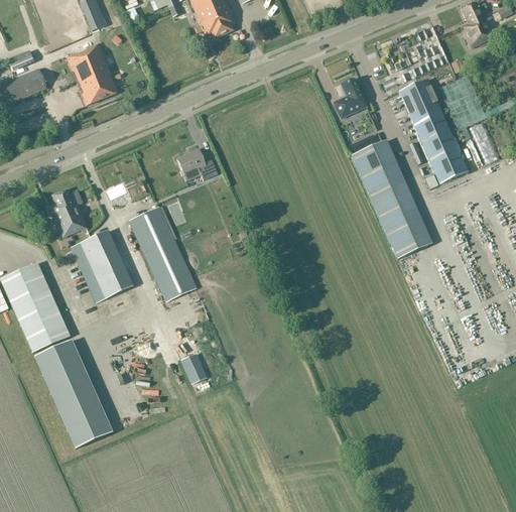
[(82,0),(80,1),(91,29),(105,24),(95,0),(82,0)]
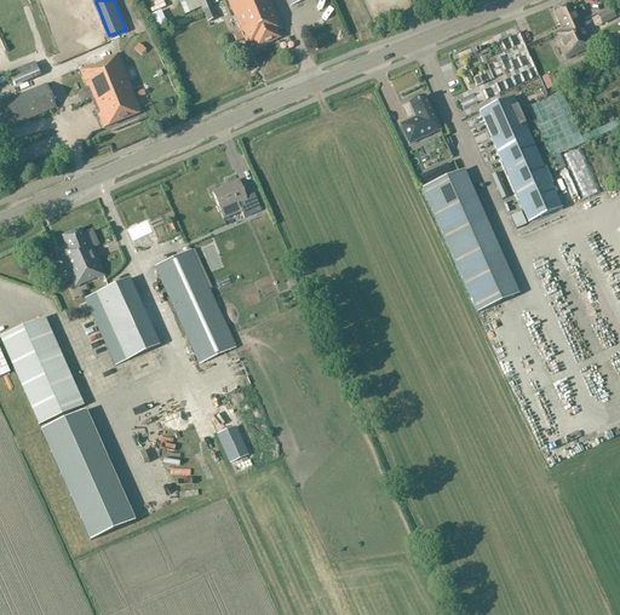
[(282,24),(271,0),(229,0),(241,27),(234,30),(236,35),(244,33),(247,40),(253,36),(257,44),(279,34),(276,27),(282,24)]
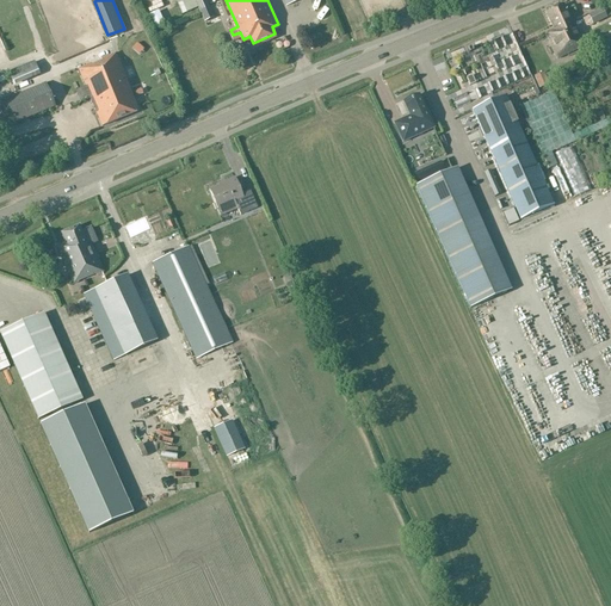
[(563,1),(547,10),(555,26),(545,31),(557,56),(586,42),(574,17),(571,18),(563,1)]
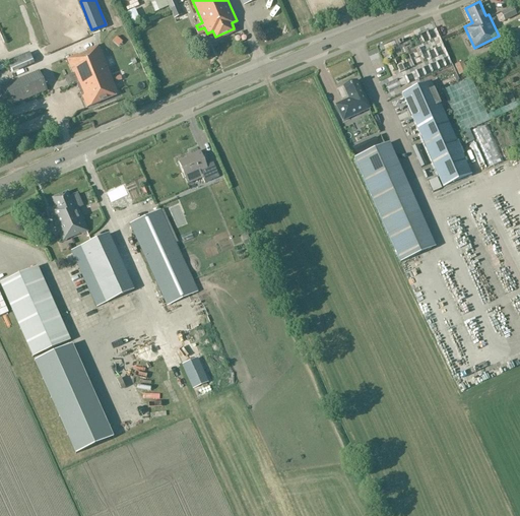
[(500,9),(504,18),(516,12),(516,11),(519,8),(519,1),(512,5),(512,4),(500,9)]
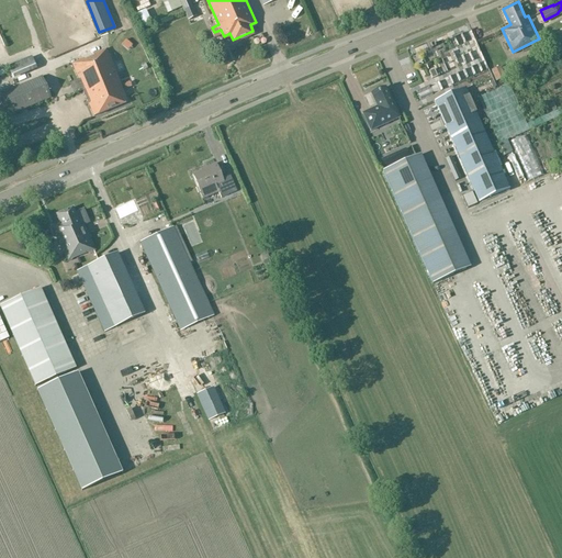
[(107,46),(72,59),(81,81),(94,112),(127,99),(107,46)]
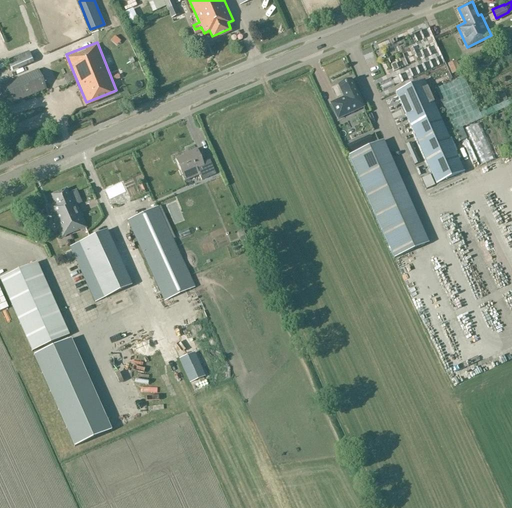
[(7,57),(11,68),(33,59),(29,48),(7,57)]
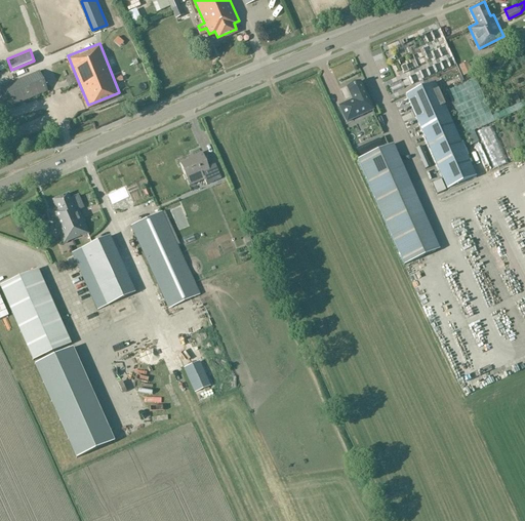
[(472,69),(468,58),(458,63),(463,73),(472,69)]
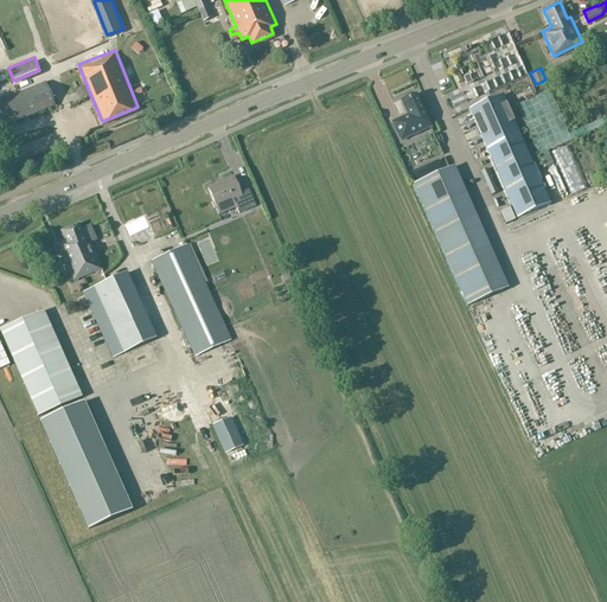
[(528,70),(512,78),(518,91),(534,83),(528,70)]
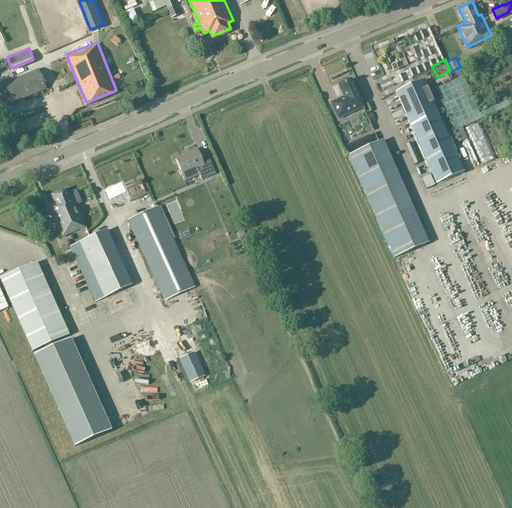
[(38,66),(0,82),(9,102),(47,86),(38,66)]
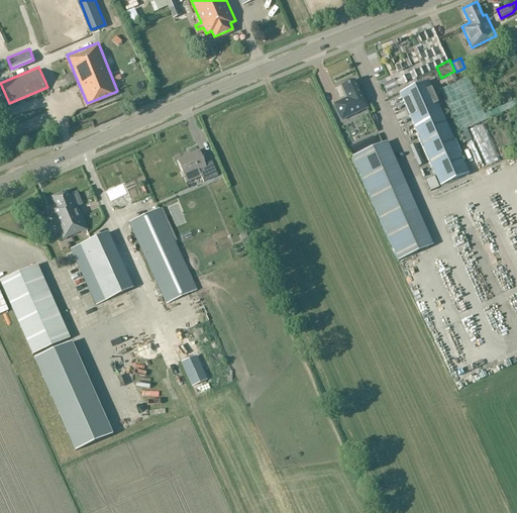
[(341,98),(334,101),(341,116),(368,104),(354,77),(341,83),(342,84),(347,95),(341,98)]
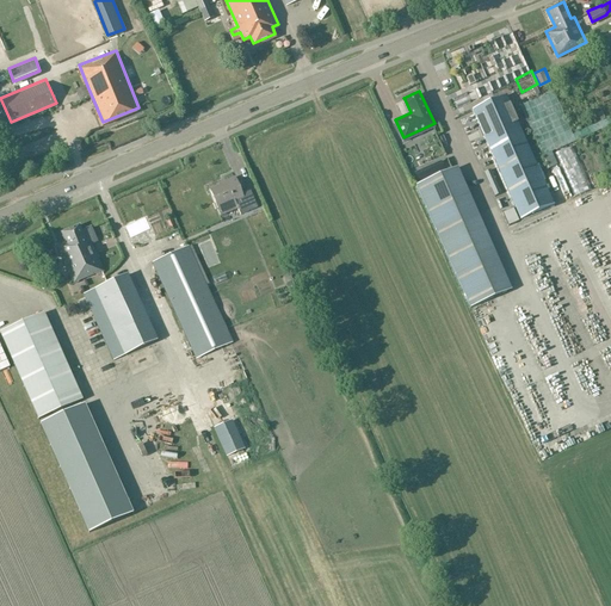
[(505,93),(473,107),(471,107),(520,216),(556,201),(551,190),(549,191),(505,93)]
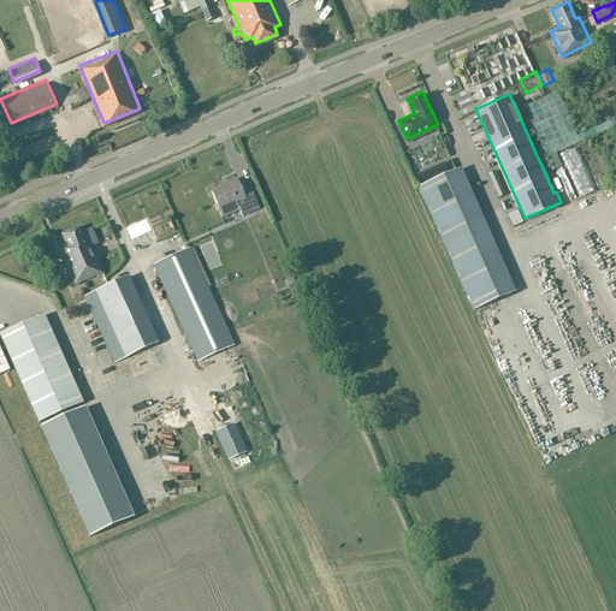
[(567,143),(581,189),(599,184),(584,138),(567,143)]
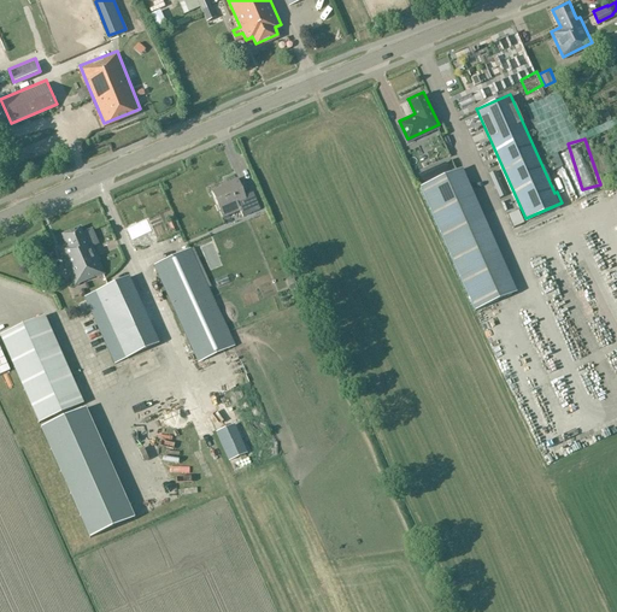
[(462,165),(421,183),(419,184),(474,307),(516,289),(462,165)]
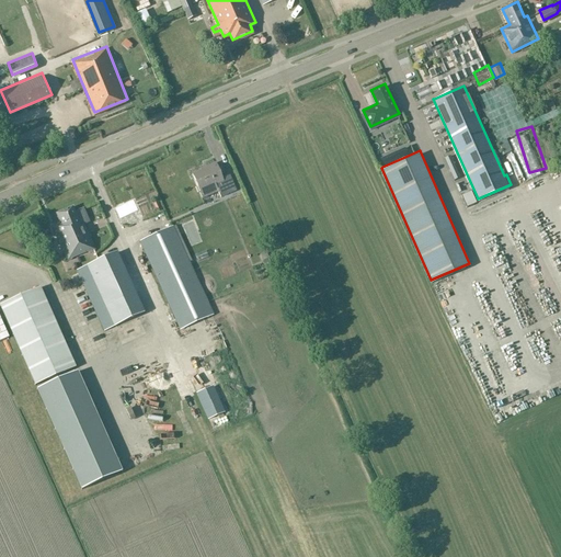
[(455,178),(460,174),(450,152),(445,156),(455,178)]
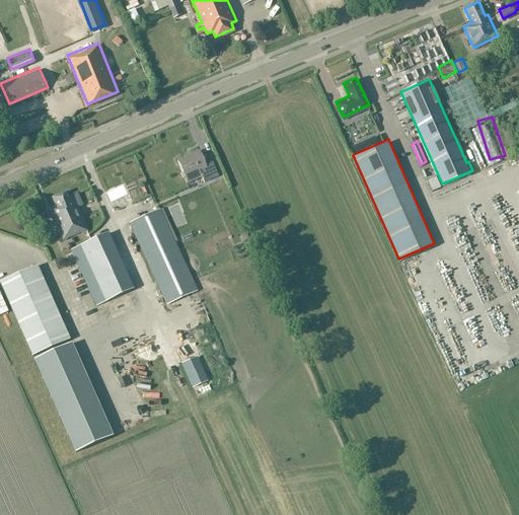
[(188,180),(202,174),(204,179),(218,173),(213,159),(206,162),(200,148),(186,153),(186,155),(178,158),(188,180)]
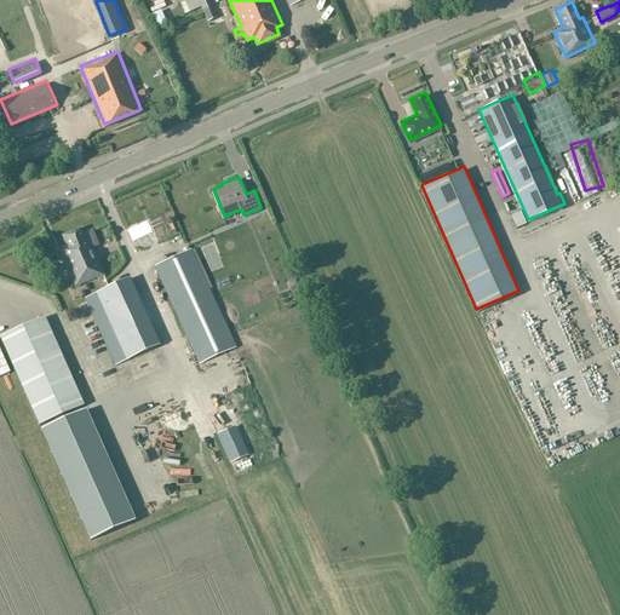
[(516,225),(527,220),(521,207),(510,213),(516,225)]
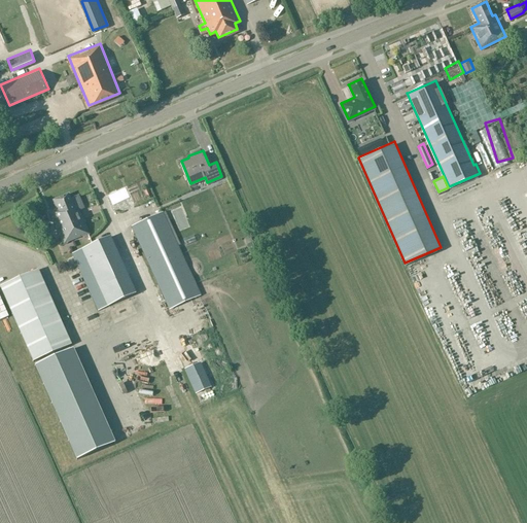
[(77,193),(71,196),(69,192),(53,198),(58,209),(50,212),(63,241),(90,231),(76,201),(80,199),(77,193)]
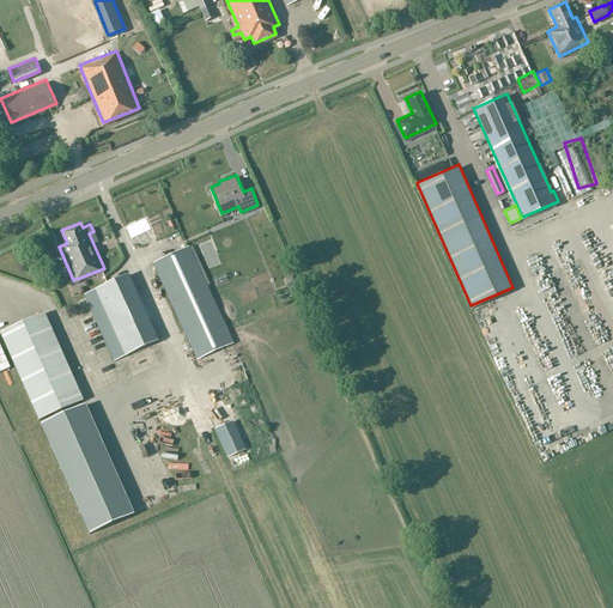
[(189,244),(170,253),(153,260),(184,327),(198,357),(232,340),(189,244)]
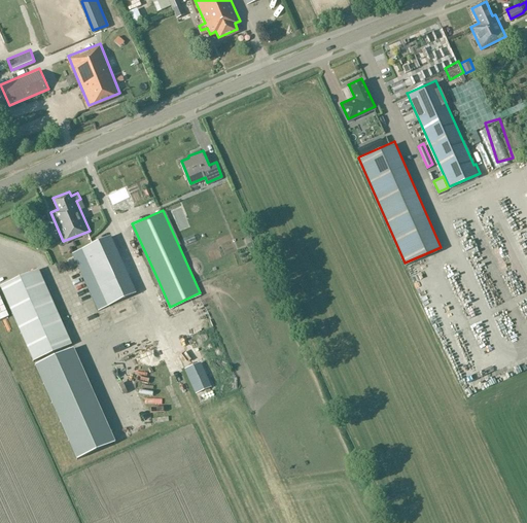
[(109,234),(81,246),(71,251),(97,308),(135,290),(109,234)]
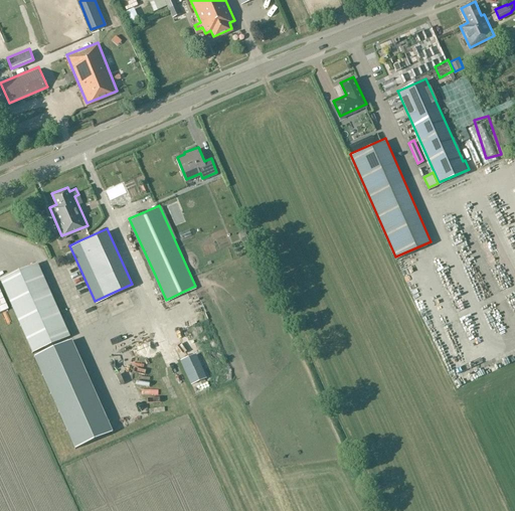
[(0,277),(0,280),(32,351),(69,335),(36,261),(0,277)]
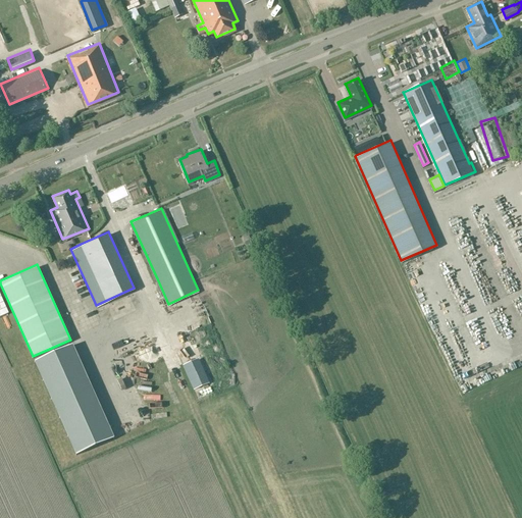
[(70,348),(34,364),(74,457),(112,439),(70,348)]
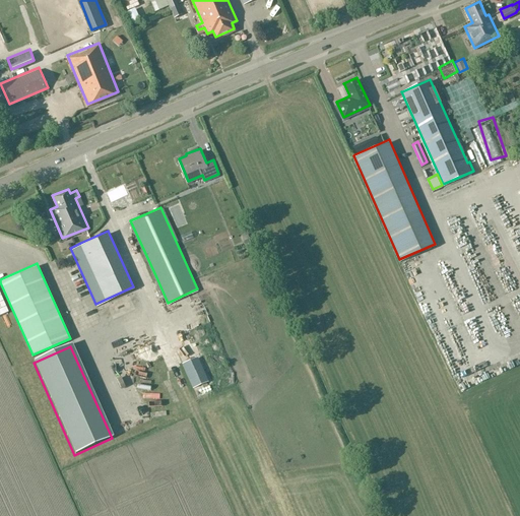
[(203,383),(213,380),(212,374),(202,377),(203,383)]
